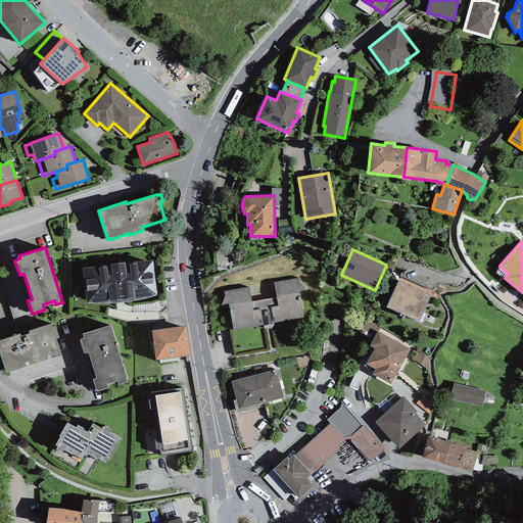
[(110,264),(83,267),(87,302),(89,302),(98,303),(110,302),(121,302),(129,301),(145,298),(156,295),(152,259),(125,263),(125,260),(109,263),(110,264)]
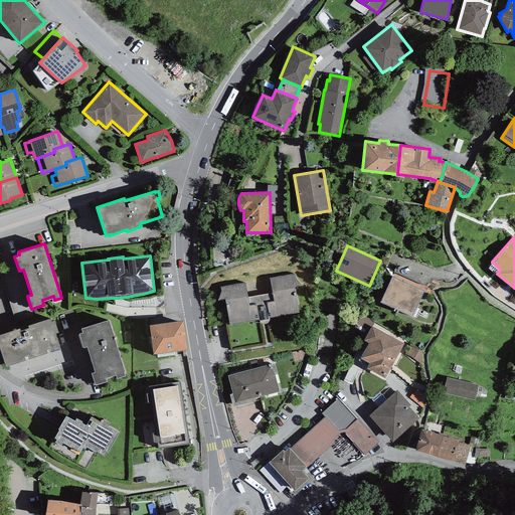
[(243,284),(223,288),(230,324),(298,311),(291,276),(272,279),(275,294),(246,299),(243,284)]
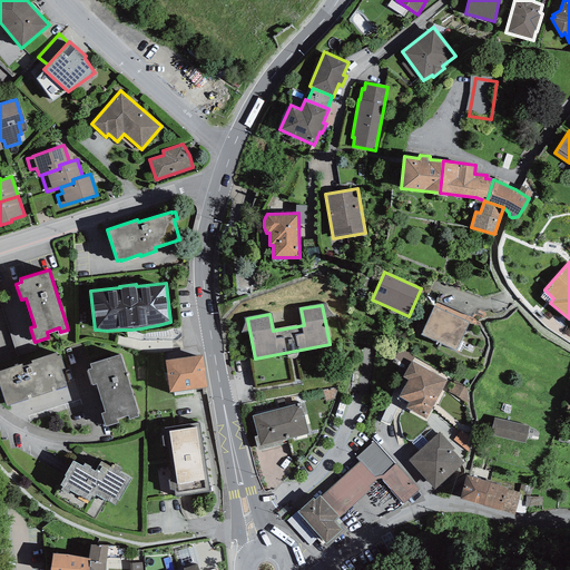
[(421,335),(455,352),(469,322),(434,306),(421,335)]
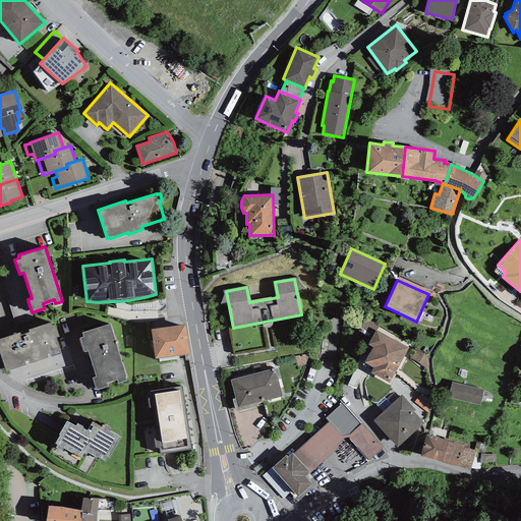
[(20,332),(0,337),(0,353),(5,370),(25,363),(25,361),(29,360),(29,362),(48,356),(47,354),(49,353),(50,356),(62,352),(57,337),(59,337),(55,324),(53,325),(52,322),(29,329),(29,331),(20,334),(20,332)]
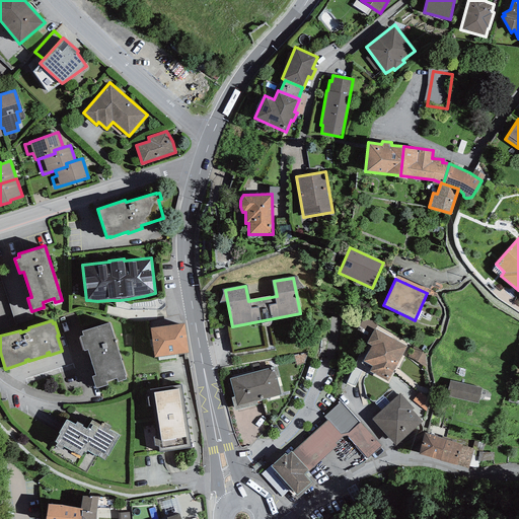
[(109,321),(81,330),(82,334),(79,335),(84,350),(88,349),(95,374),(92,375),(96,387),(107,384),(106,380),(116,377),(117,380),(127,378),(109,321)]
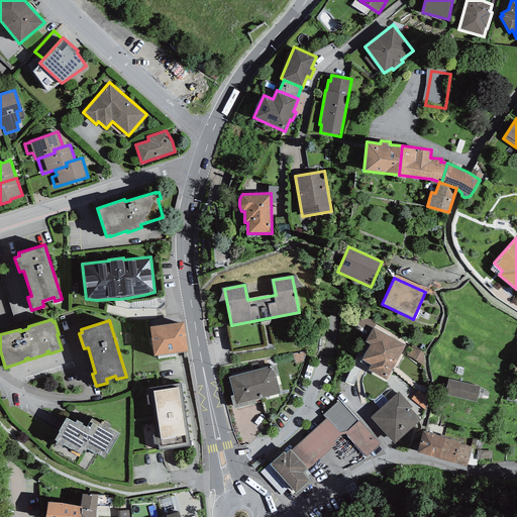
[(184,323),(150,327),(154,355),(188,351),(184,323)]
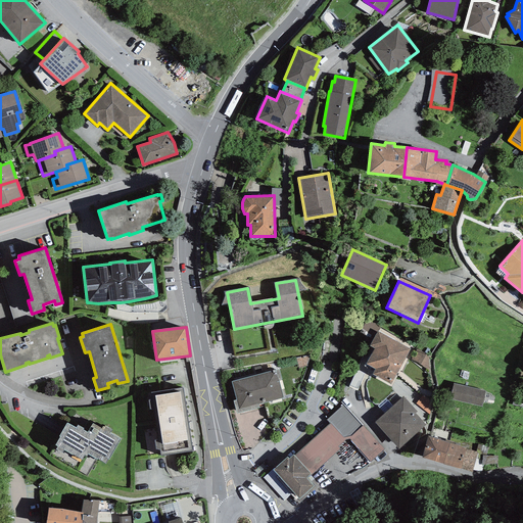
[(412,346),(379,331),(371,347),(375,349),(366,369),(393,382),(412,346)]
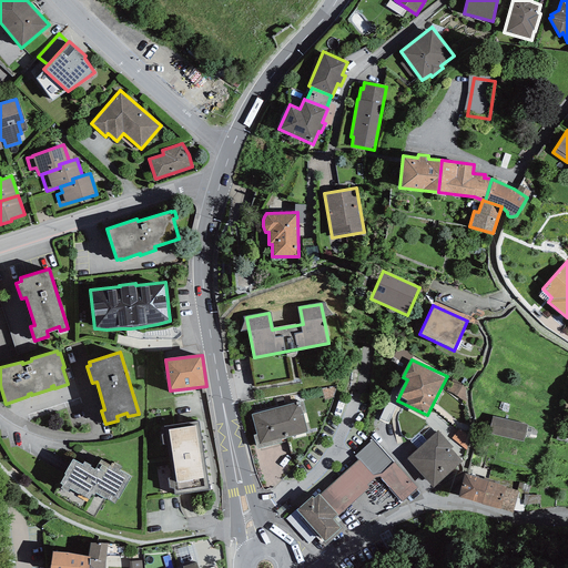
[(449,389),(465,396),(469,385),(454,378),(449,389)]
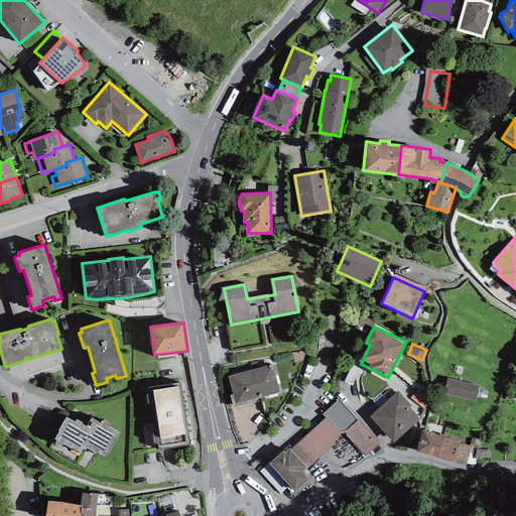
[(230,395),(233,408),(256,402),(255,399),(279,393),(272,365),(228,376),(233,395),(230,395)]
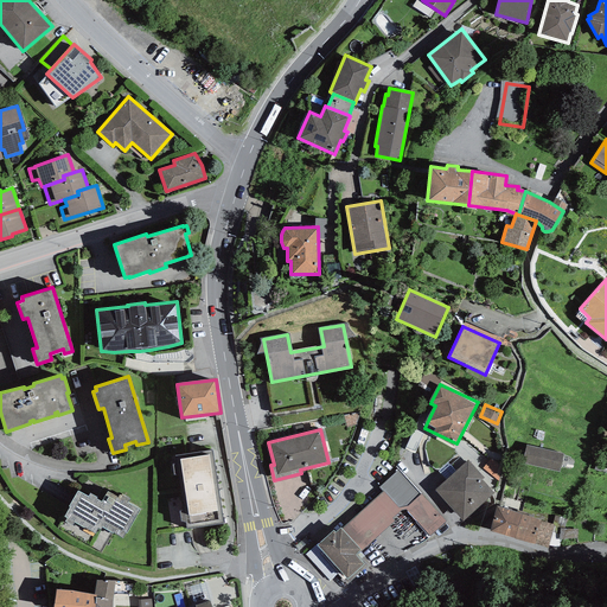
[(563,454),(526,445),(522,462),(558,473),(563,454)]
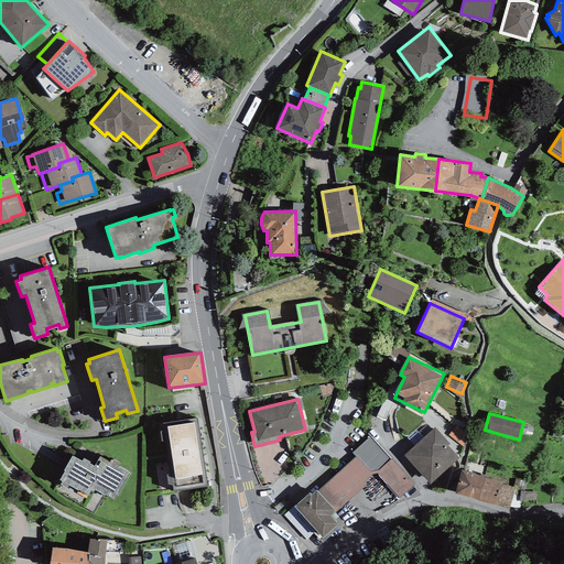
[(197,419),(163,423),(174,490),(207,486),(197,419)]
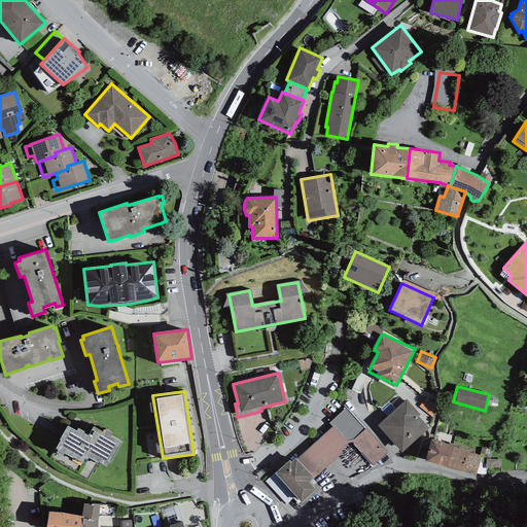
[(420,415),(407,399),(378,425),(402,453),(429,428),(419,417),(420,415)]
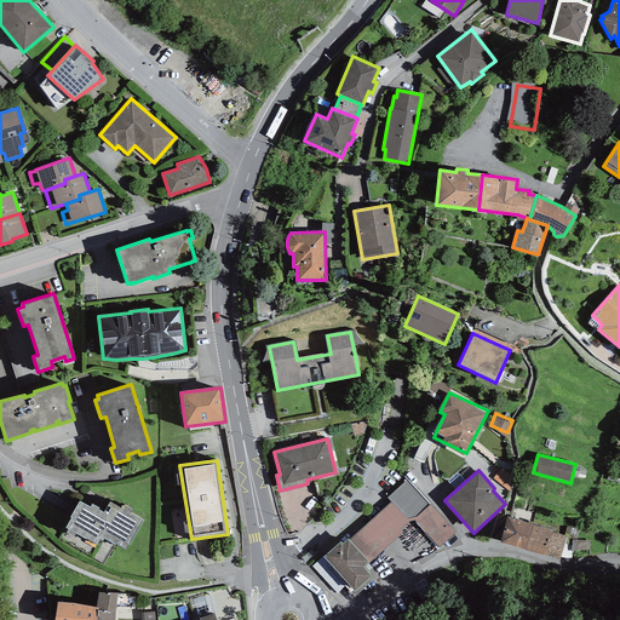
[(455,533),(407,480),(386,498),(390,501),(349,540),(348,539),(343,544),(340,541),(322,557),(355,592),(372,577),(365,568),(403,533),(400,529),(408,522),(414,521),(440,547),(455,533)]
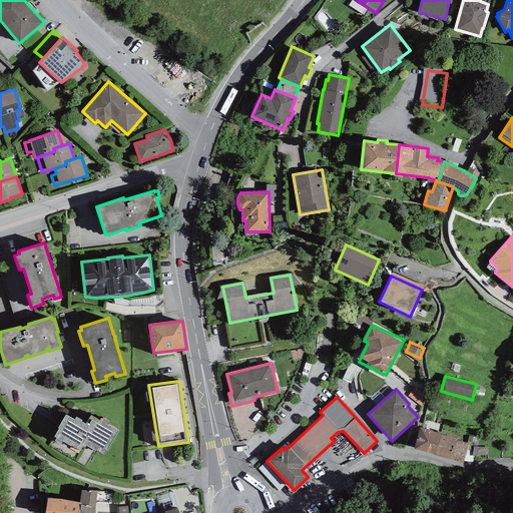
[(74,418),(65,414),(58,427),(59,427),(54,435),(80,450),(83,445),(85,446),(86,444),(103,454),(106,449),(107,450),(118,429),(108,423),(110,420),(104,417),(102,420),(91,414),(86,423),(81,420),(82,419),(76,416),(74,418)]
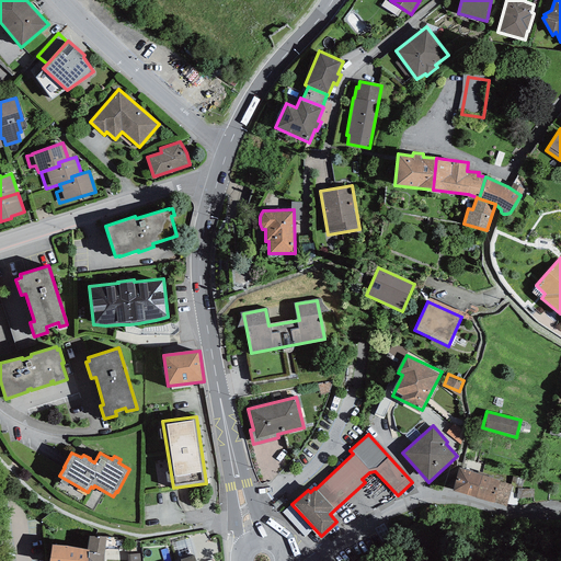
[(453,490),(476,497),(482,476),(459,468),(453,490)]
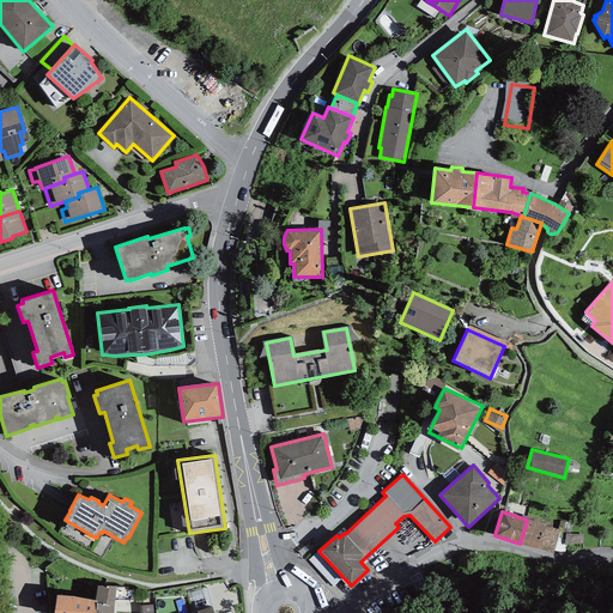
[(559,529),(527,520),(520,544),(552,553),(559,529)]
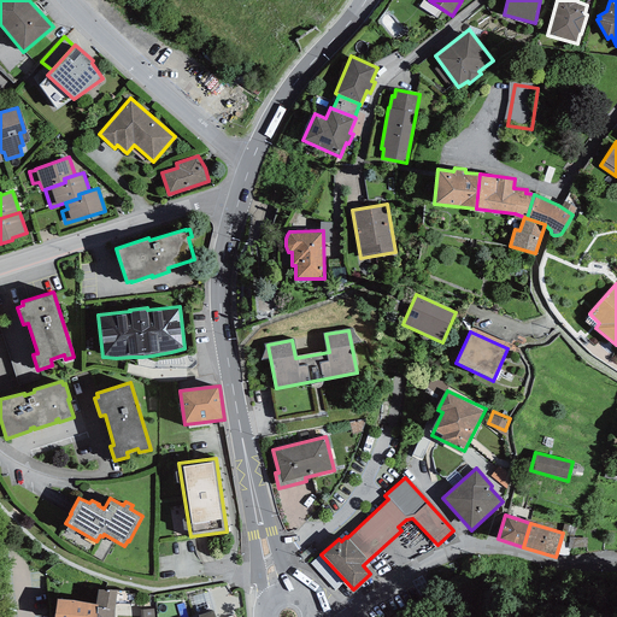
[(107,609),(115,609),(115,606),(129,607),(129,604),(134,604),(135,593),(128,593),(128,591),(117,589),(98,588),(95,604),(98,604),(98,606),(107,606),(107,609)]
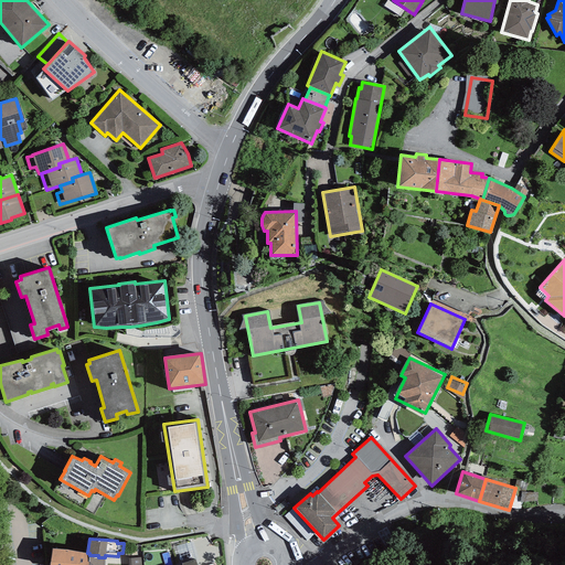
[(87,553),(52,547),(50,564),(88,564),(89,555),(89,553),(87,553)]
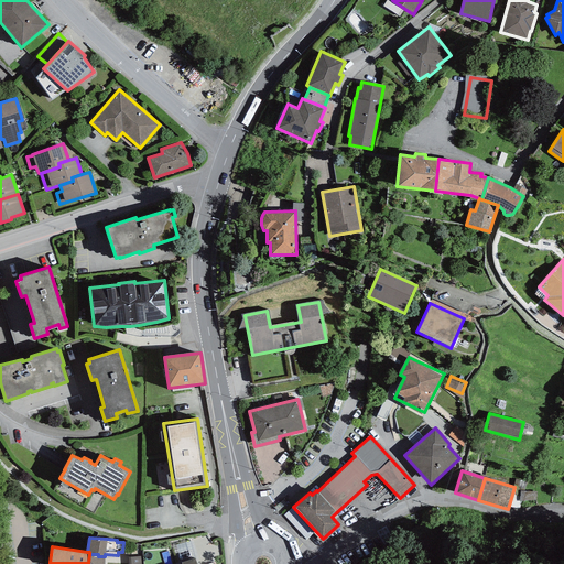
[(98,554),(89,554),(88,563),(105,563),(105,556),(98,556),(98,554)]
